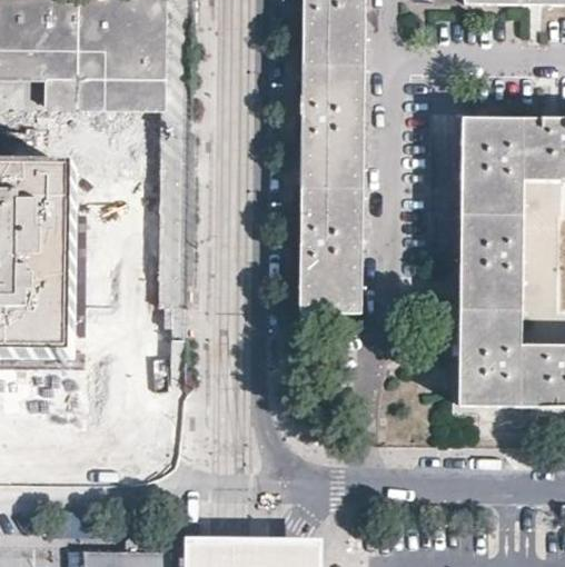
[(178,309),(172,0),(0,0),(0,80),(40,80),(41,170),(0,170),(0,401),(16,397),(17,457),(65,457),(51,414),(159,380),(142,324),(91,339),(90,310),(178,309)]
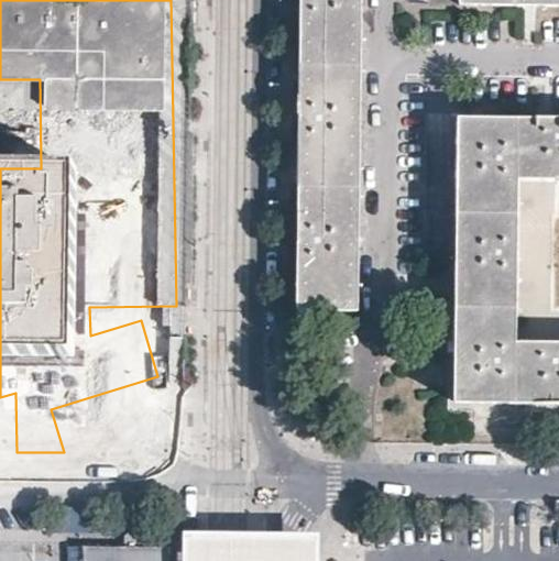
[(355,308),(360,0),(299,0),(298,102),(295,286),(295,307),(355,308)]
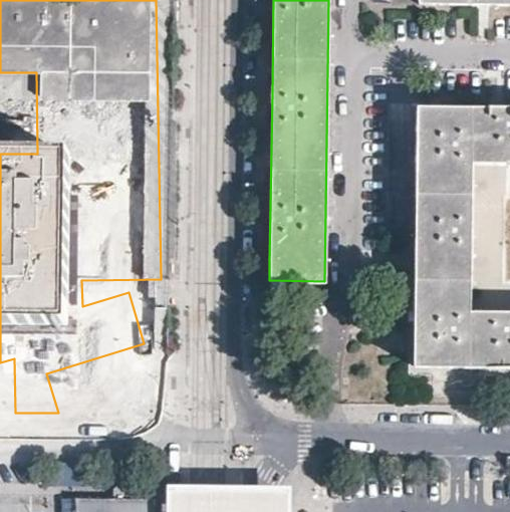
[(492,367),(509,366),(509,108),(498,108),(417,107),(417,133),(415,225),(414,312),(413,365),(492,367)]
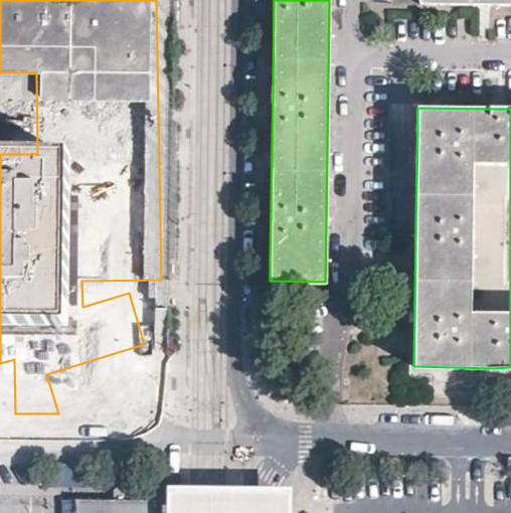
[(149,491),(140,481),(116,481),(107,489),(107,499),(149,500),(149,491)]
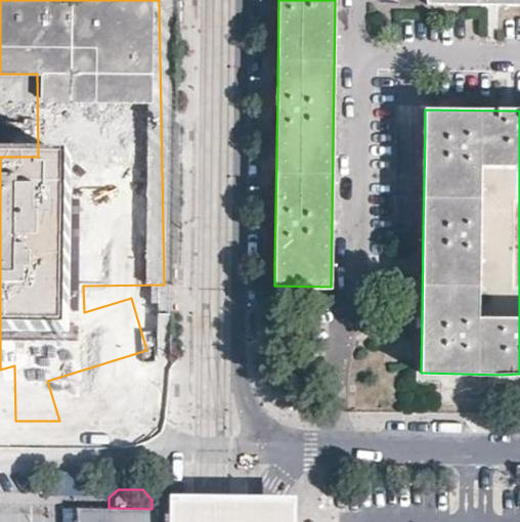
[(293,521),(293,494),(278,494),(266,494),(217,494),(201,494),(181,493),(167,493),(166,521),(293,521)]
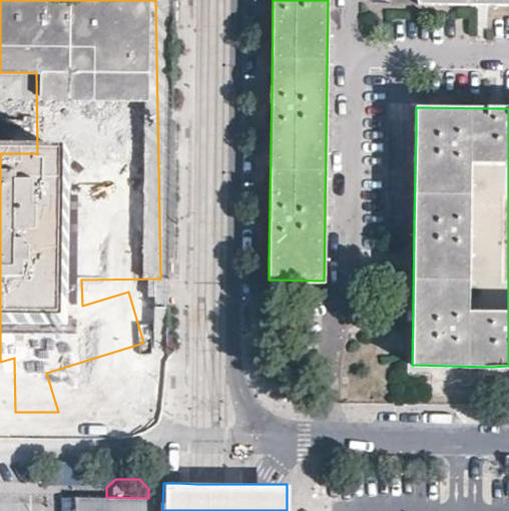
[(147,510),(148,498),(106,497),(68,496),(67,510),(147,510)]
